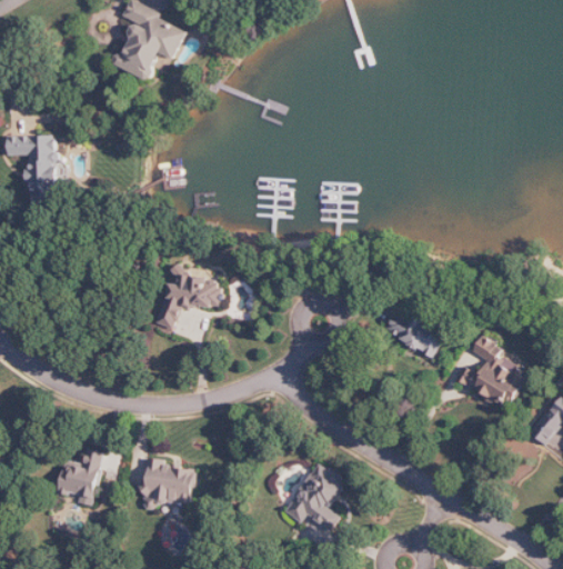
[(187,31),(160,19),(162,15),(132,0),(130,0),(122,16),(136,22),(114,65),(148,80),(161,53),(173,60),(187,31)]
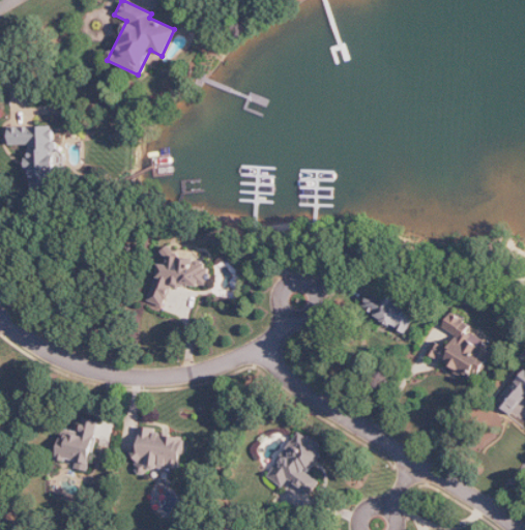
[(6,127),(6,145),(27,145),(27,158),(22,158),(22,170),(28,170),(28,188),(58,188),(58,152),(53,152),(53,126),(6,127)]
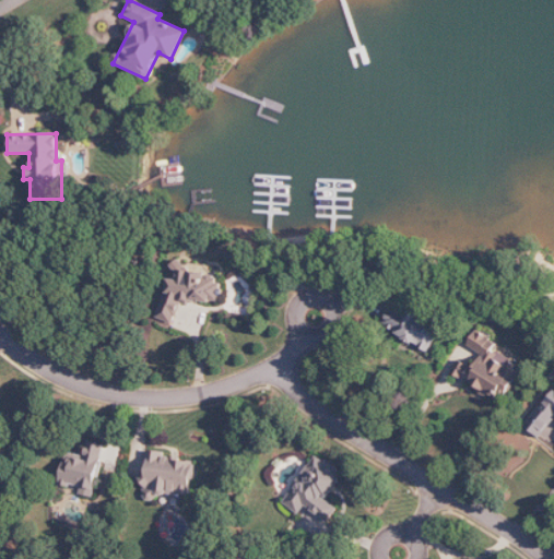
[(153,319),(171,323),(176,302),(216,301),(217,297),(217,278),(172,260),(169,269),(169,278),(165,278),(165,281),(153,319)]
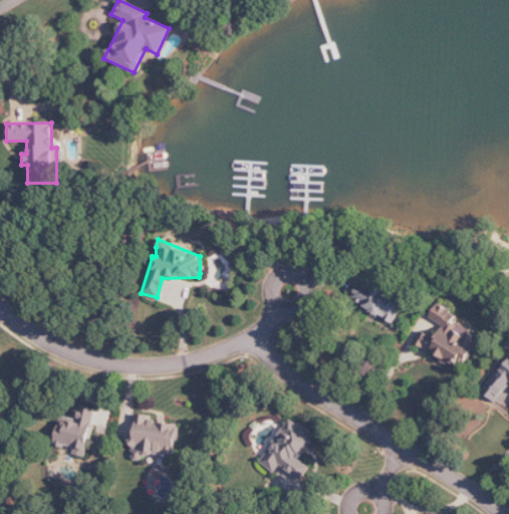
[(390,324),(402,305),(360,279),(348,298),(390,324)]
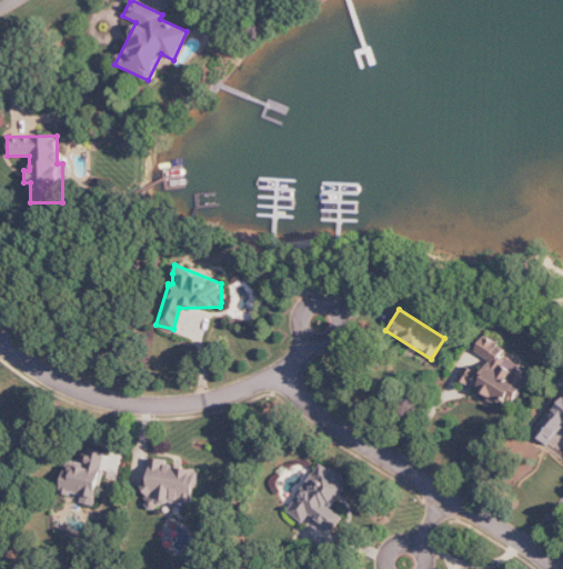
[(460,382),(509,408),(530,368),(478,341),(472,352),(488,360),(476,381),(464,375),(460,382)]
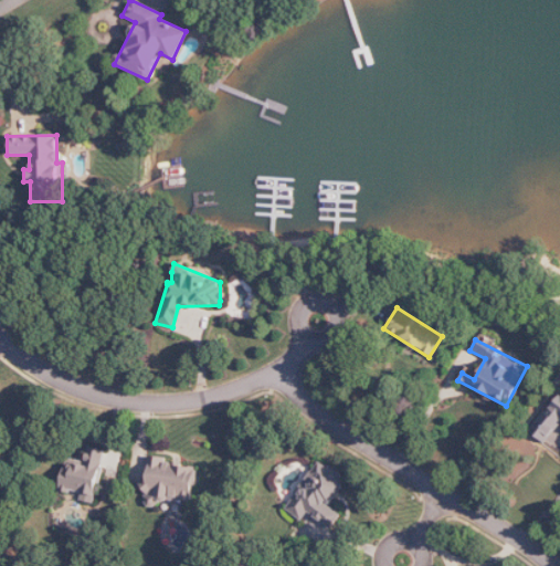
[(559,422),(559,389),(528,432),(542,443),(559,422)]
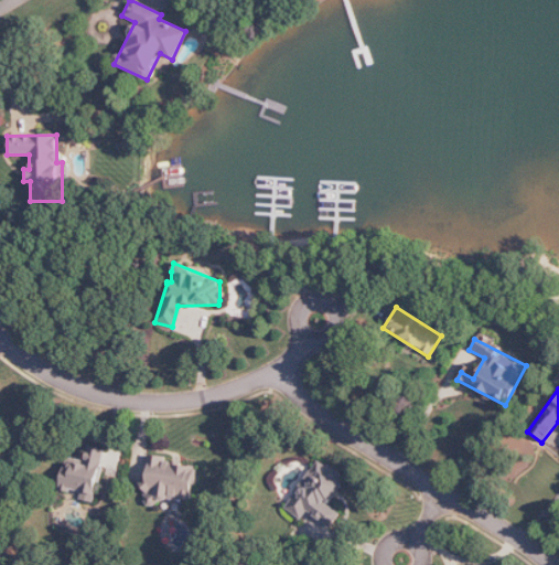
[(58,489),(79,493),(78,500),(93,502),(103,450),(86,447),(82,465),(64,461),(58,489)]
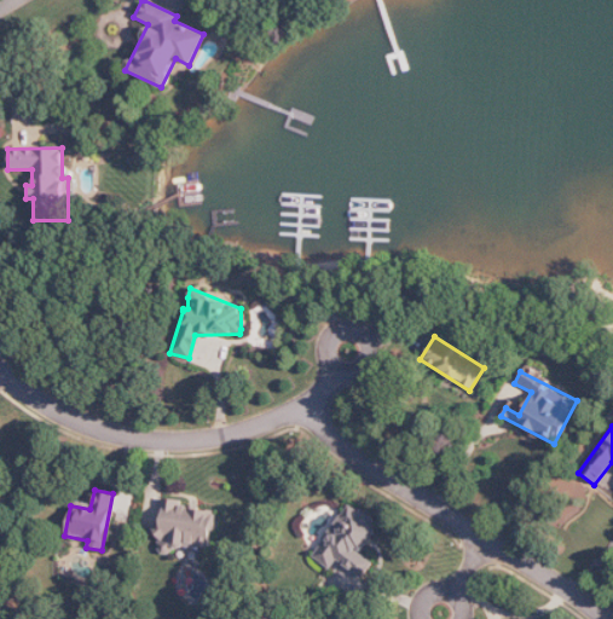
[(209,550),(212,509),(179,508),(179,499),(158,498),(156,548),(209,550)]
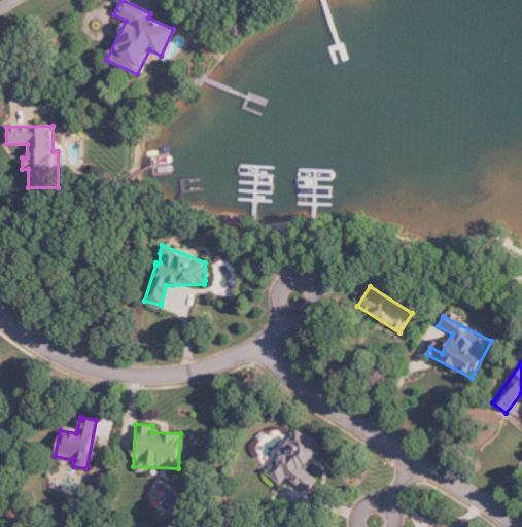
[(264,473),(282,488),(277,494),(297,508),(316,480),(304,470),(321,447),(297,428),(264,473)]
